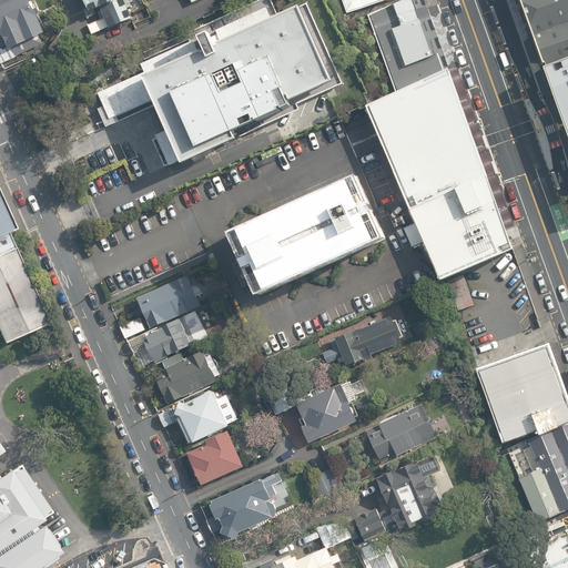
[(10,0),(0,4),(0,32),(7,48),(38,34),(43,32),(29,0),(10,0)]
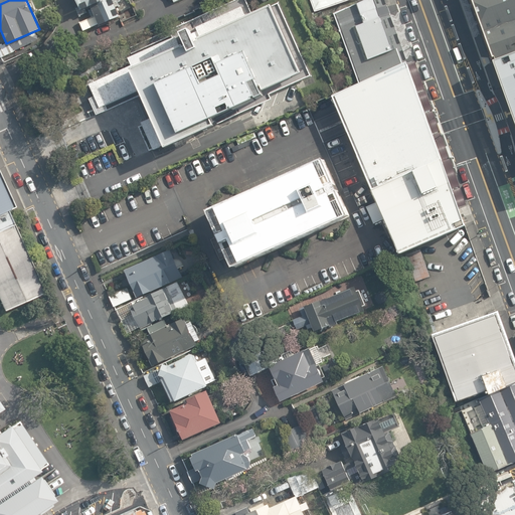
[(100,1),(99,0),(75,0),(79,9),(89,6),(100,1)]
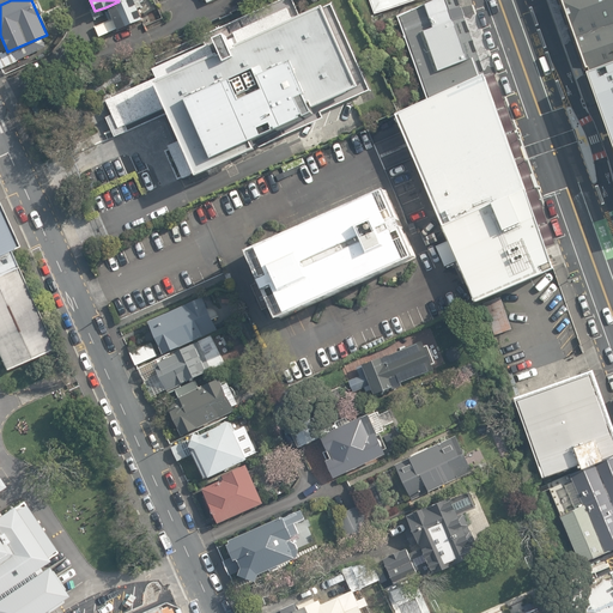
[(132,0),(121,0),(119,1),(105,7),(115,31),(141,20),(132,0)]
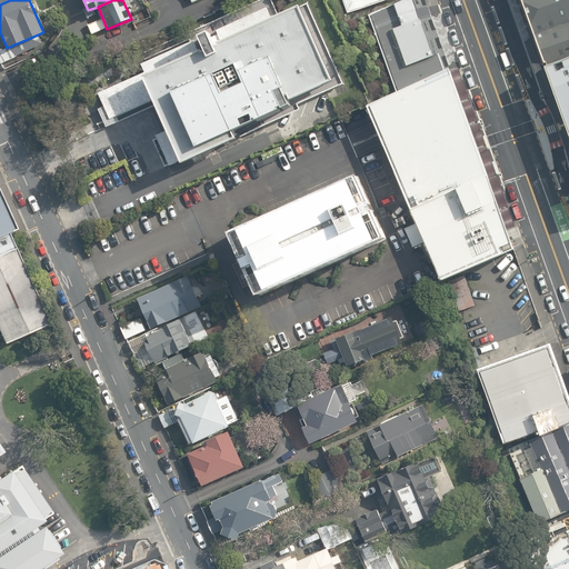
[(379,0),(342,0),(348,12),(379,0)]
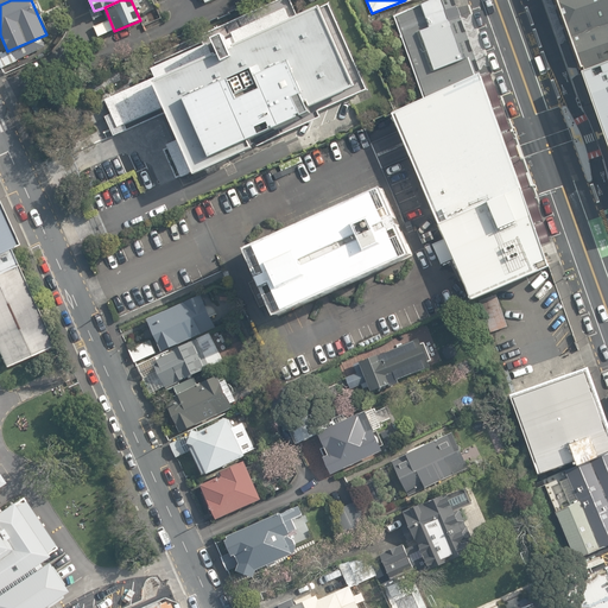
[(481,73),(454,0),(436,0),(393,17),(424,97),(481,73)]
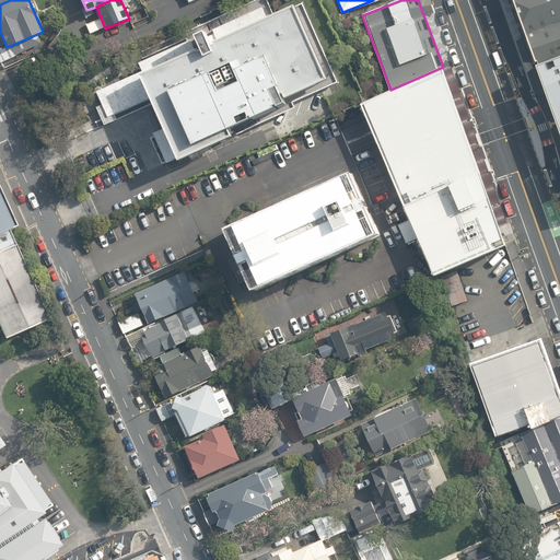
[(559,0),(512,0),(536,65),(559,55),(559,0)]
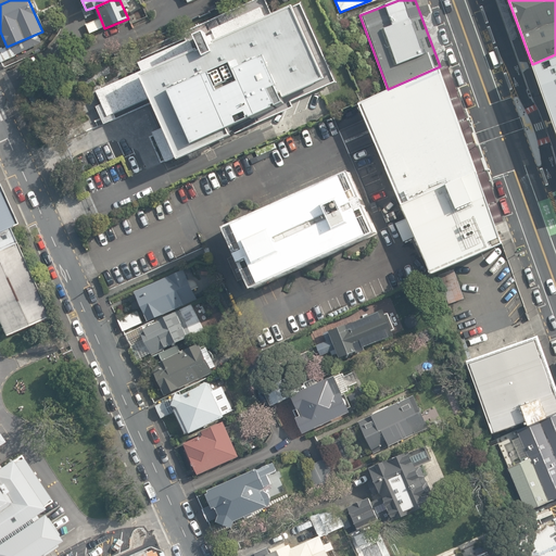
[(264,16),(260,8),(210,29),(212,34),(202,37),(199,30),(189,35),(196,49),(193,50),(189,39),(137,62),(140,71),(95,90),(100,104),(95,106),(103,125),(150,104),(160,128),(151,133),(152,136),(149,137),(161,163),(174,158),(175,159),(228,136),(224,127),(231,124),(235,133),(292,108),(290,102),(336,81),(300,2),(290,8),(289,4),(264,16)]
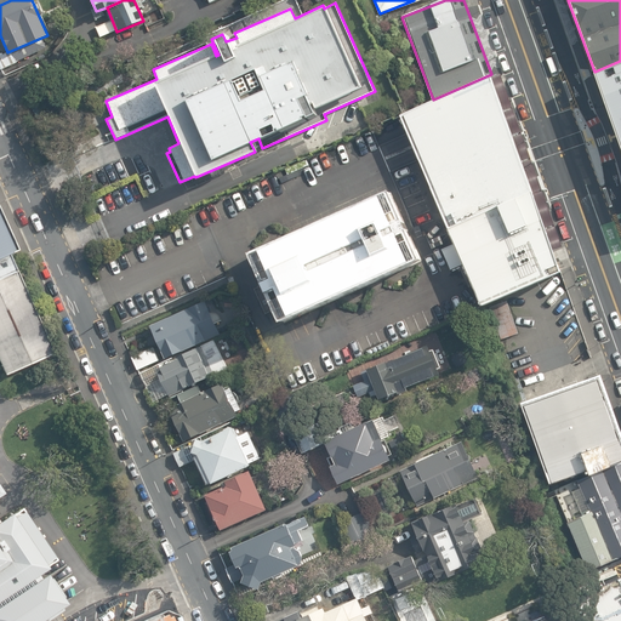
[(41,38),(7,52),(0,56),(5,68),(47,49),(41,38)]
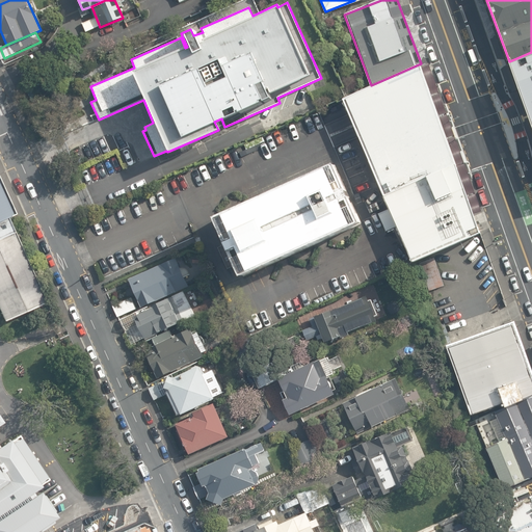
[(531,52),(509,61),(531,128),(531,52)]
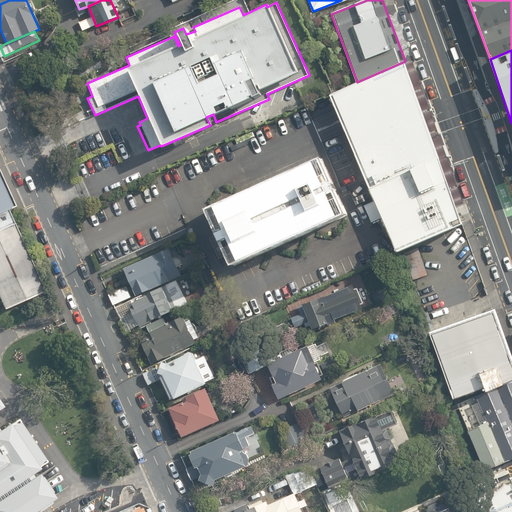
[(463,223),(405,61),(357,82),(328,95),(367,189),(372,202),(363,206),(371,223),(380,219),(395,253),(463,223)]
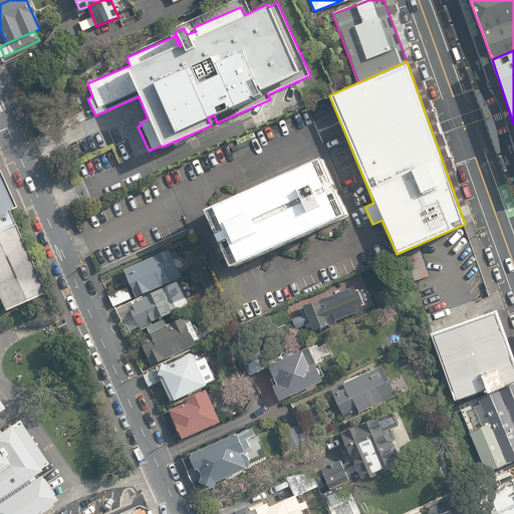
[(316,155),(200,207),(227,266),(343,214),(316,155)]
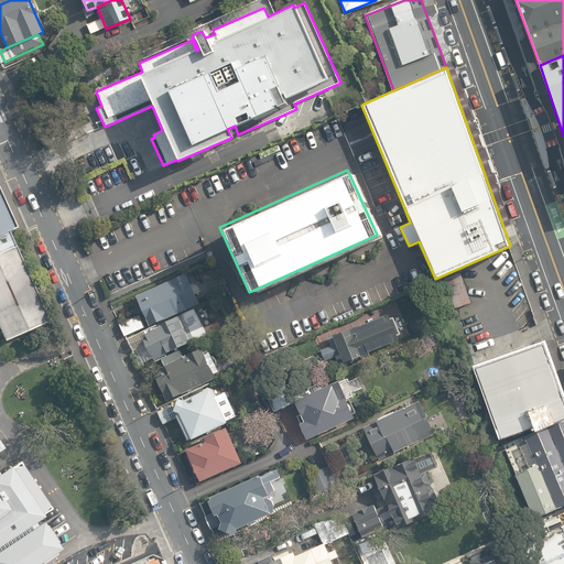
[(0,323),(9,342),(53,322),(11,230),(19,227),(0,186),(0,323)]
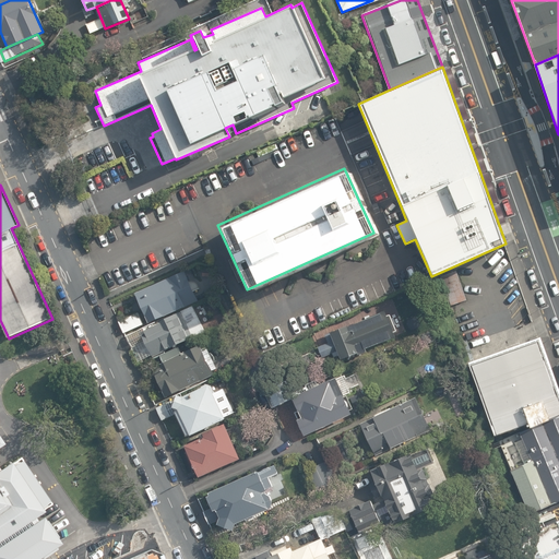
[(149,323),(199,301),(186,272),(135,294),(149,323)]
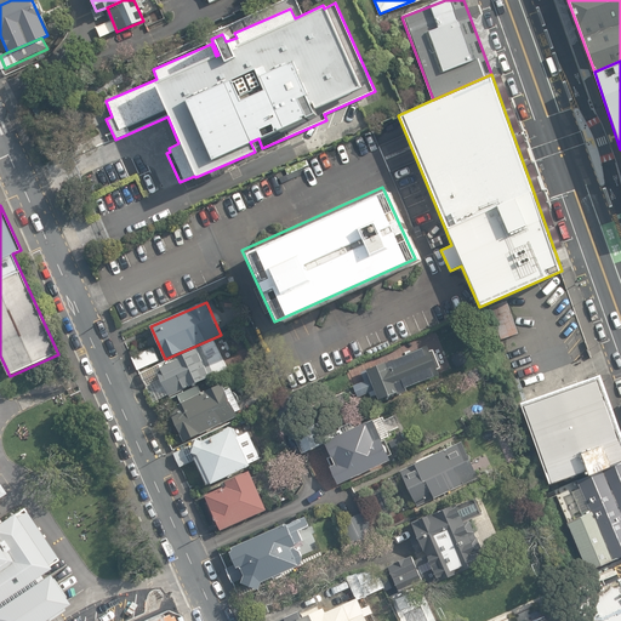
[(164,372),(159,374),(170,396),(171,397),(229,369),(215,340),(176,358),(177,360),(172,363),(171,360),(166,363),(167,365),(161,368),(164,372)]
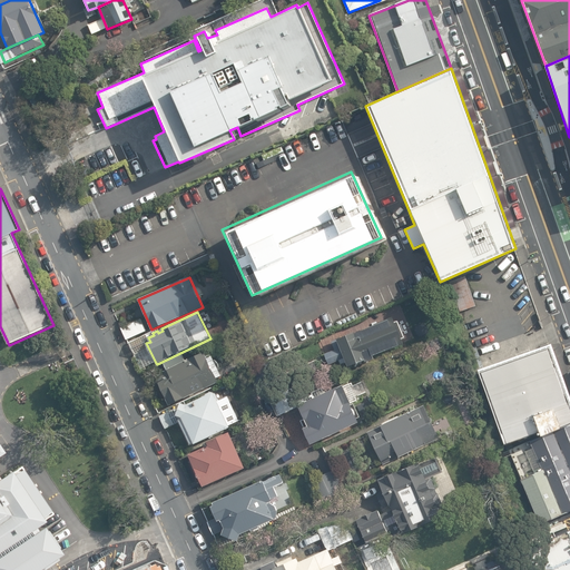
[(374,325),(374,326),(361,332),(361,331),(357,332),(359,333),(355,334),(355,333),(332,342),(335,350),(325,354),(330,365),(340,361),(341,364),(346,362),(349,366),(365,360),(366,362),(374,359),(373,356),(403,344),(402,340),(405,338),(397,320),(394,321),(393,317),(374,325)]
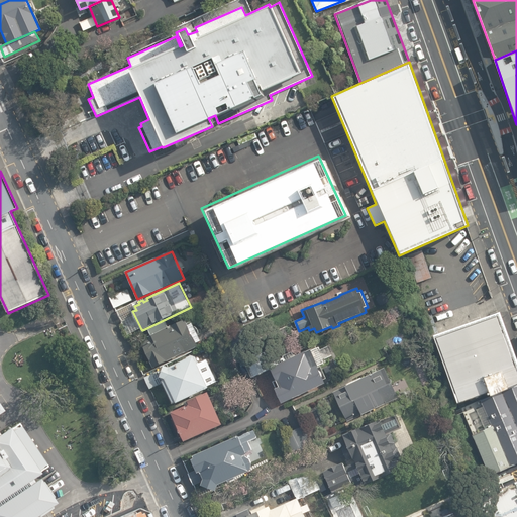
[(115,308),(133,300),(128,289),(110,297),(115,308)]
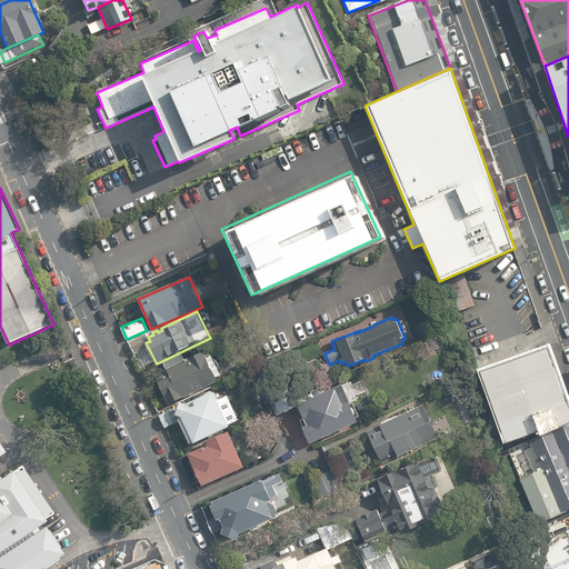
[(150,341),(148,337),(147,333),(129,342),(141,369),(156,362),(146,342),(150,341)]
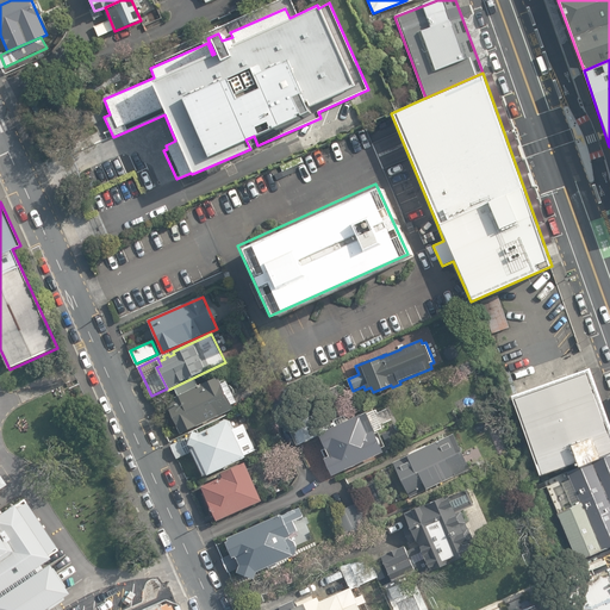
[(609,419),(591,368),(512,396),(542,477),(579,464),(582,467),(582,468),(602,460),(602,459),(609,454),(609,419)]
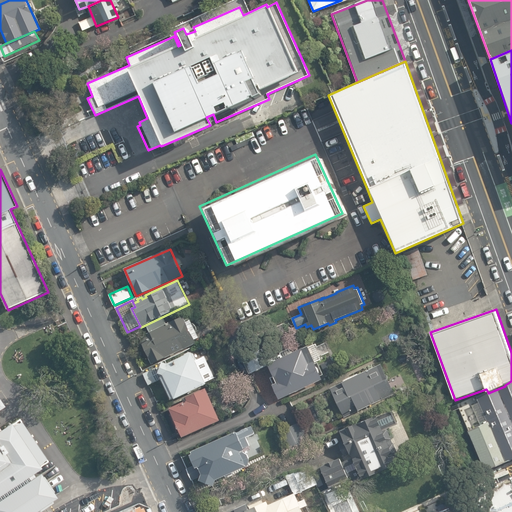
[(148,326),(151,332),(140,337),(152,365),(197,343),(195,340),(200,338),(190,318),(186,320),(184,317),(168,325),(165,318),(148,326)]
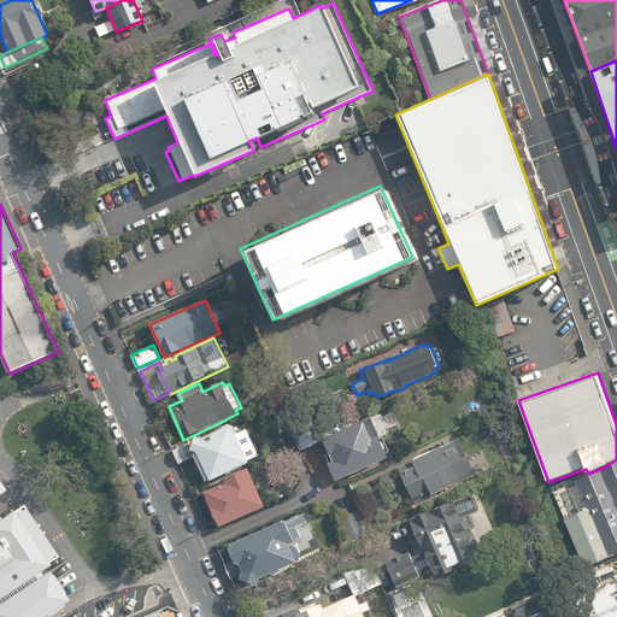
[(333,462),(328,464),(336,482),(389,458),(387,453),(391,452),(383,438),(381,439),(381,438),(389,433),(381,415),(372,418),(372,417),(327,439),(324,440),(333,462)]
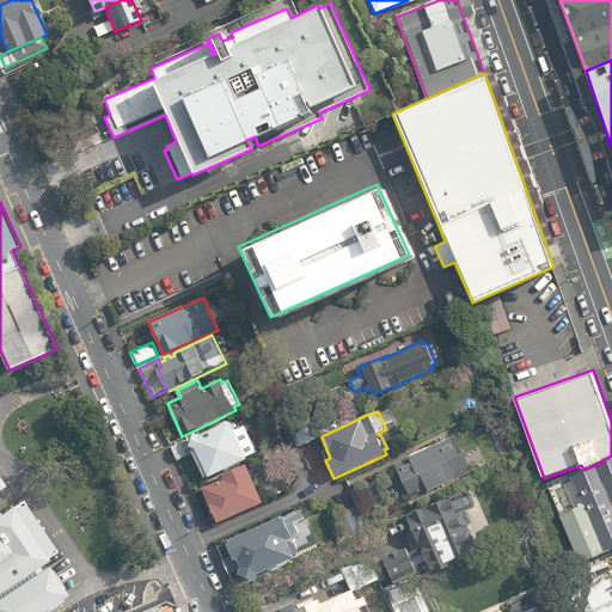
[(209,477),(209,478),(248,460),(248,457),(257,452),(245,426),(236,430),(233,423),(227,421),(221,423),(219,427),(201,435),(200,435),(200,433),(197,434),(195,433),(191,444),(189,439),(172,447),(178,461),(193,454),(204,479),(209,477)]
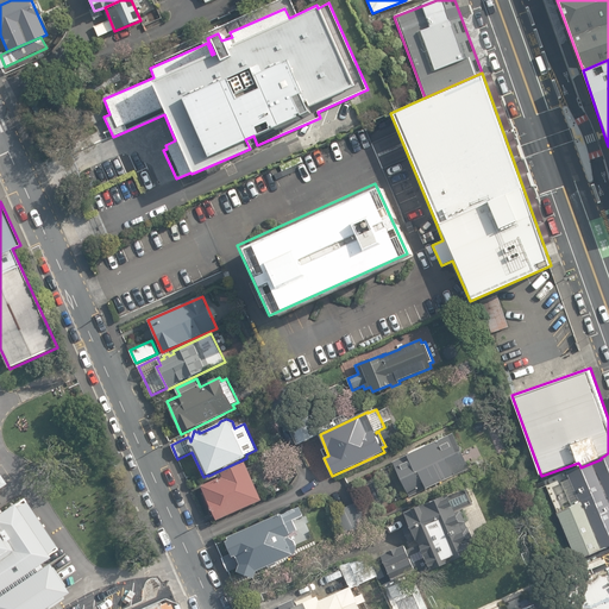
[(470,470),(453,433),(426,446),(426,445),(408,453),(409,454),(394,463),(410,497),(426,488),(427,489),(470,470)]
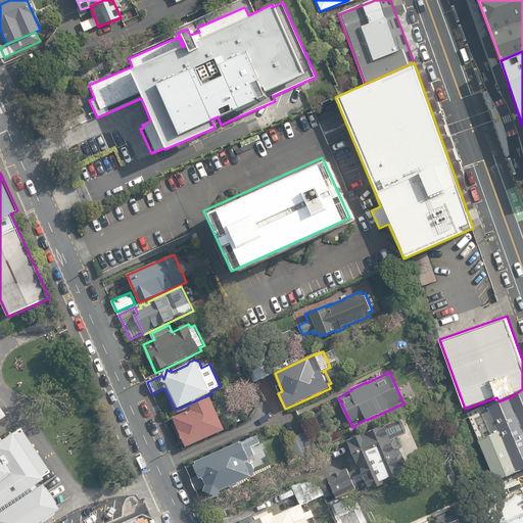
[(498,401),(498,400),(486,406),(490,412),(483,415),(491,434),(478,440),(496,481),(522,469),(522,389),(516,393),(516,394),(498,401)]
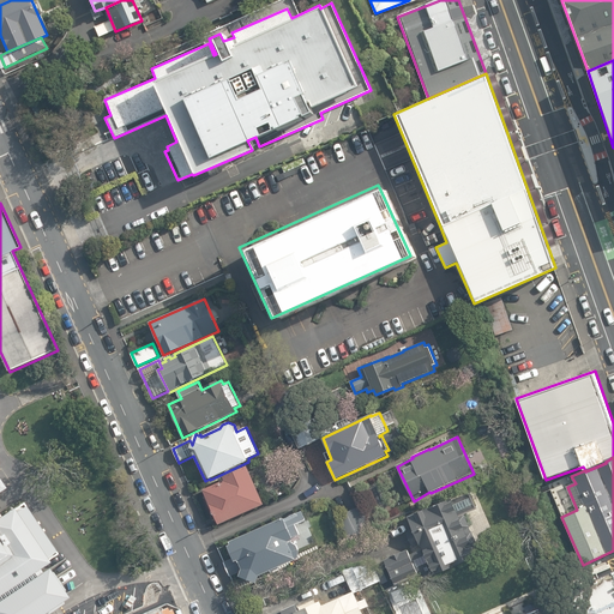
[(226,481),(203,489),(220,525),(265,505),(247,467),(223,477),(226,481)]
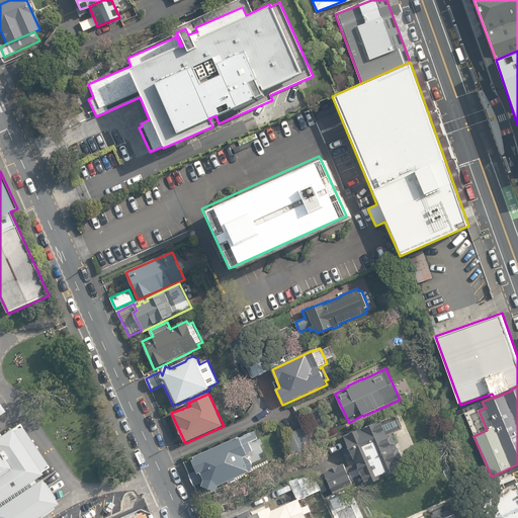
[(0,409),(0,517),(34,517),(58,503),(38,473),(48,466),(18,423),(1,435),(0,432),(0,412),(1,411),(0,409)]
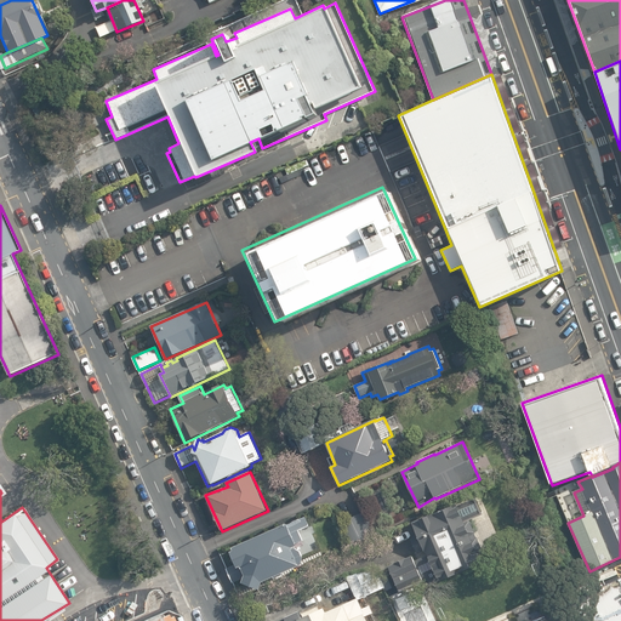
[(412,556),(388,567),(400,592),(446,570),(451,577),(483,562),(478,552),(484,550),(478,537),(477,539),(474,534),(476,533),(469,520),(484,514),(477,496),(412,523),(428,556),(415,562),(412,556)]
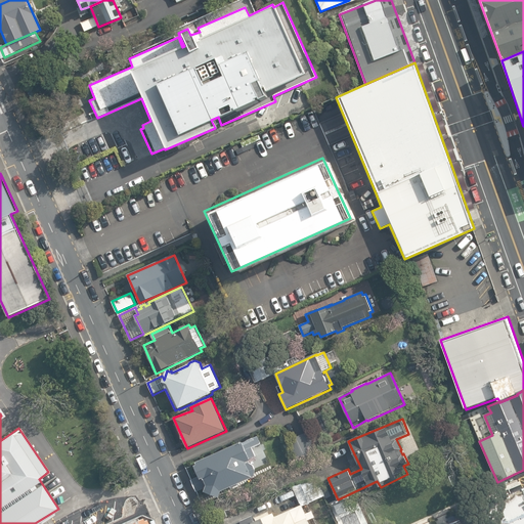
[(316,450),(308,433),(295,438),(304,456),(316,450)]
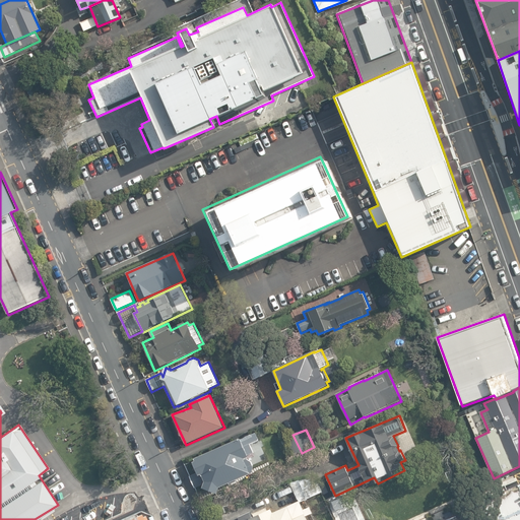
[(203,489),(218,495),(220,488),(254,473),(255,467),(252,462),(248,459),(245,460),(245,459),(249,457),(248,456),(255,453),(251,445),(259,441),(256,433),(241,440),(241,439),(195,459),(196,461),(193,463),(197,472),(190,476),(195,489),(205,483),(203,489)]
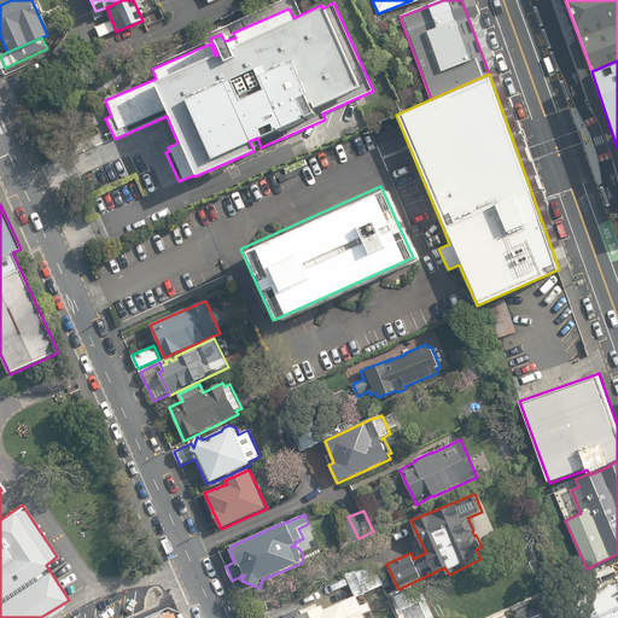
[(617,617),(617,578),(579,596),(588,617),(617,617)]
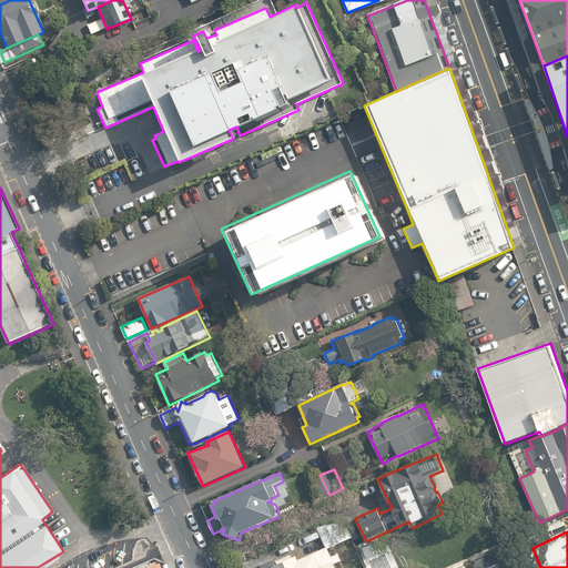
[(336,567),(327,548),(298,560),(297,557),(293,558),(291,555),(276,561),(277,565),(276,566),(275,565),(269,567),(336,567)]
